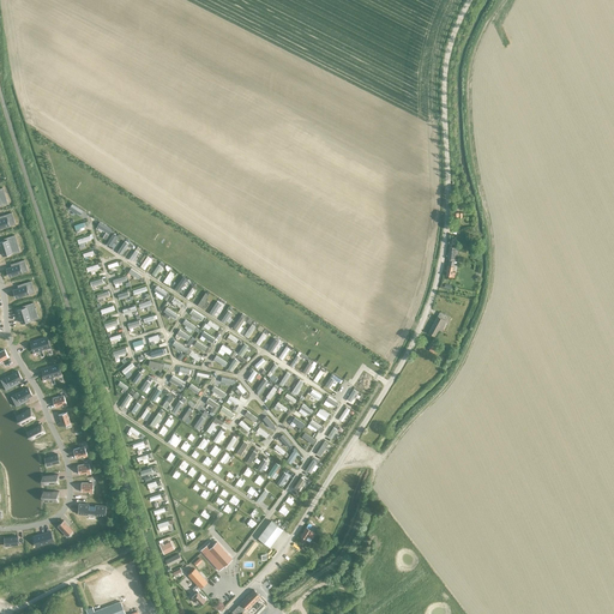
[(0,220),(0,228),(8,226),(10,226),(7,221),(12,218),(11,214),(12,214),(11,212),(0,216),(0,218),(0,220)]
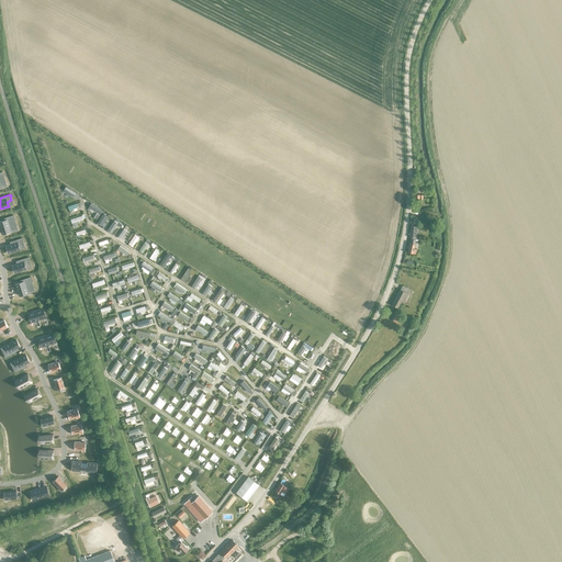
[(4,221),(0,222),(0,226),(2,234),(10,232),(11,232),(10,228),(17,227),(14,221),(13,216),(13,215),(3,218),(4,221)]
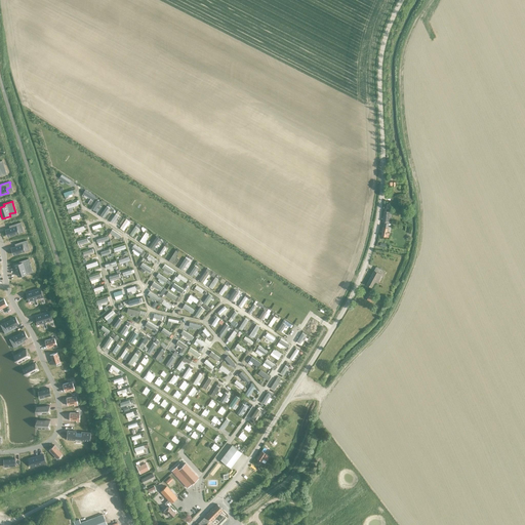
[(9,229),(5,231),(7,237),(18,234),(17,229),(22,228),(21,224),(21,223),(10,226),(10,227),(11,229),(9,229)]
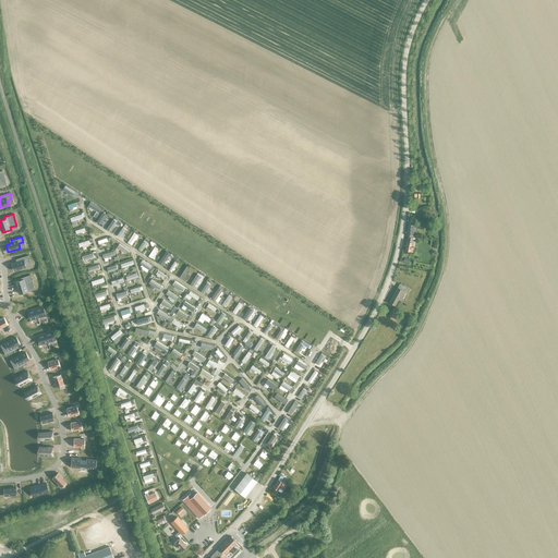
[(414,240),(414,238),(408,237),(405,251),(412,252),(413,247),(411,247),(413,240),(414,240)]
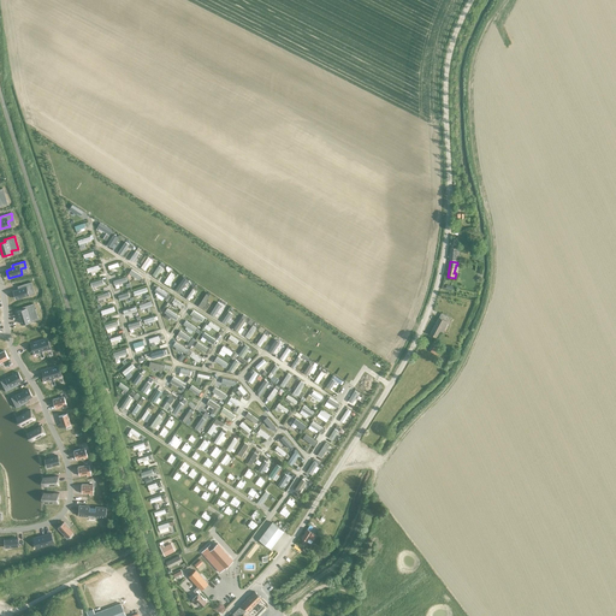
[(18,290),(13,291),(16,300),(29,295),(27,290),(33,288),(30,283),(31,283),(31,282),(19,286),(19,289),(18,290)]
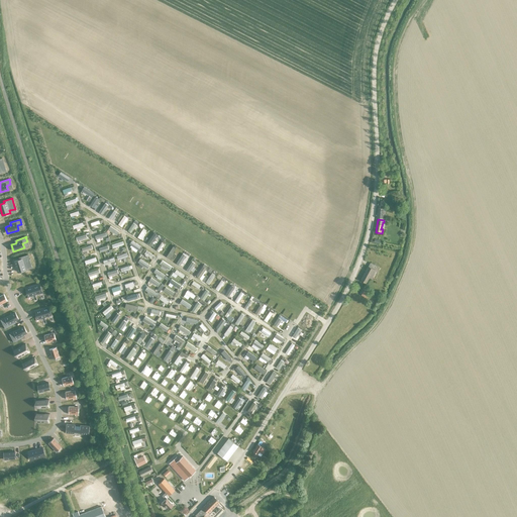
[(19,260),(14,262),(18,273),(25,270),(24,268),(30,266),(28,261),(29,261),(27,255),(27,254),(18,257),(19,260)]
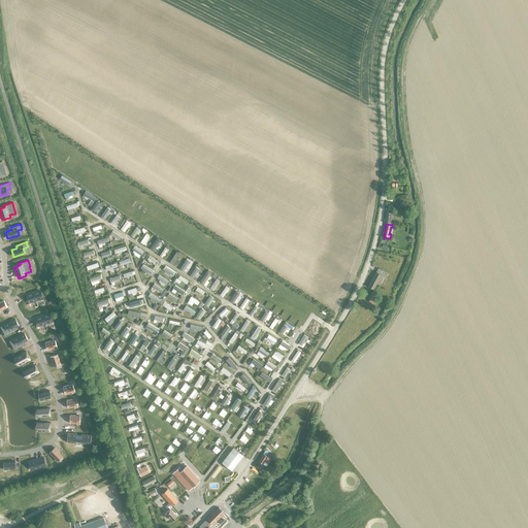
[(368,286),(373,289),(376,283),(380,285),(384,276),(383,275),(385,272),(377,268),(368,286)]
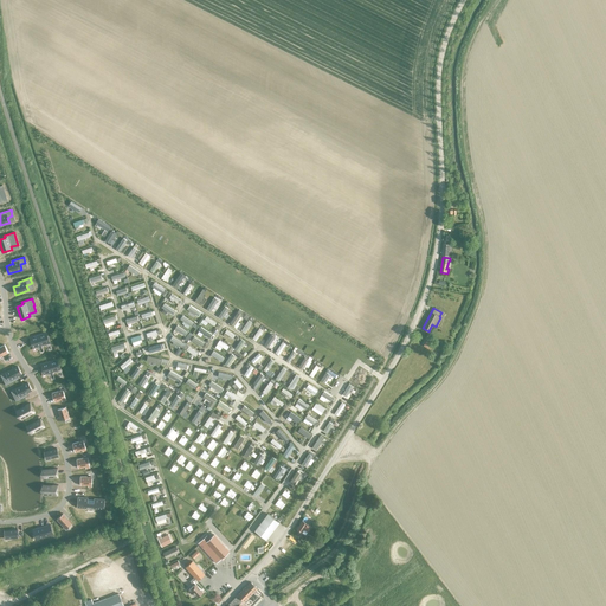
[(46,334),(38,336),(40,345),(49,342),(46,334)]
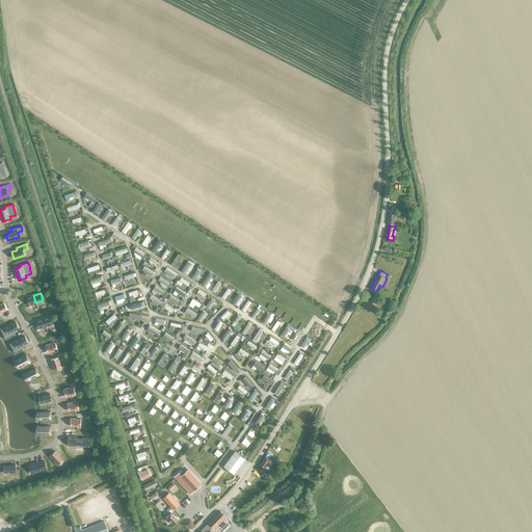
[(33,295),(26,297),(28,304),(35,302),(33,295)]
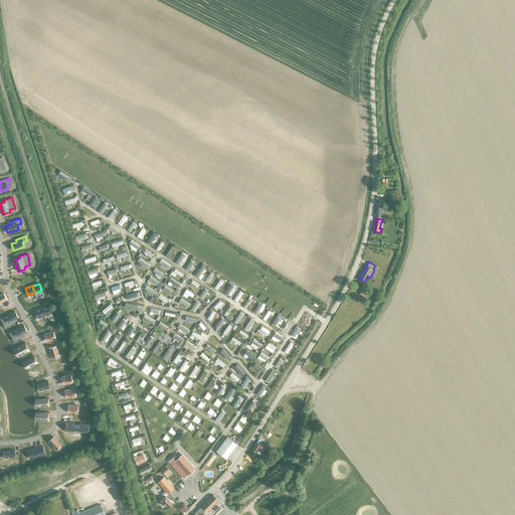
[(369,290),(363,287),(360,293),(366,296),(369,290)]
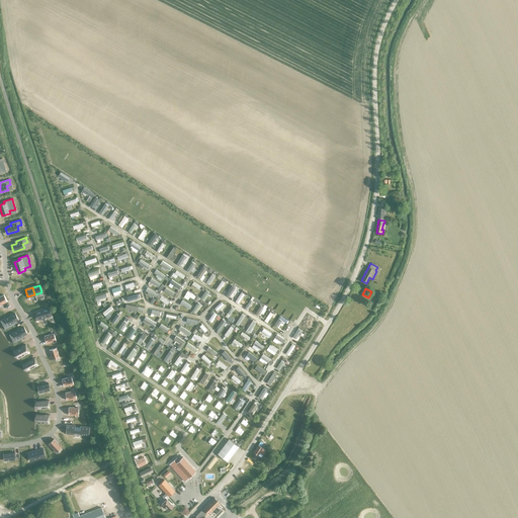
[(49,308),(41,311),(44,317),(52,315),(49,308)]
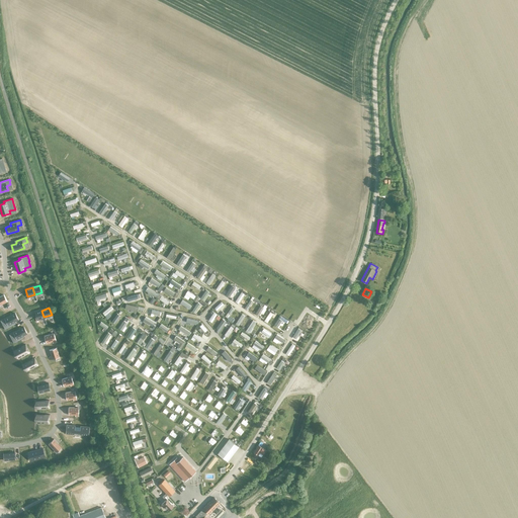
[(41,311),(34,313),(36,319),(44,317),(41,311)]
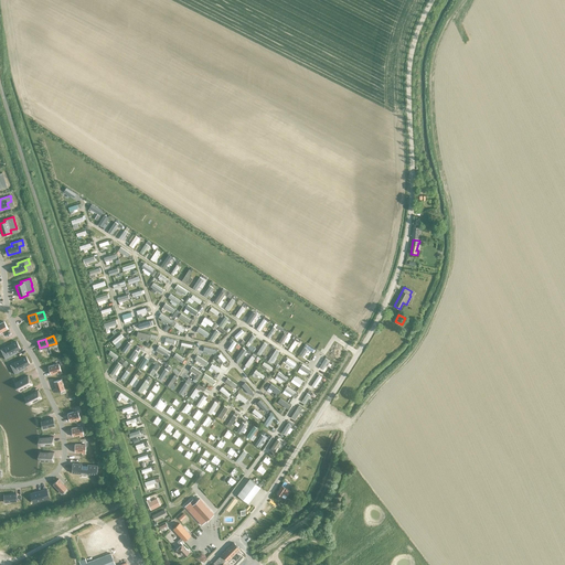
[(8,352),(3,354),(6,359),(6,360),(16,354),(14,352),(16,351),(20,349),(17,342),(6,348),(8,352)]
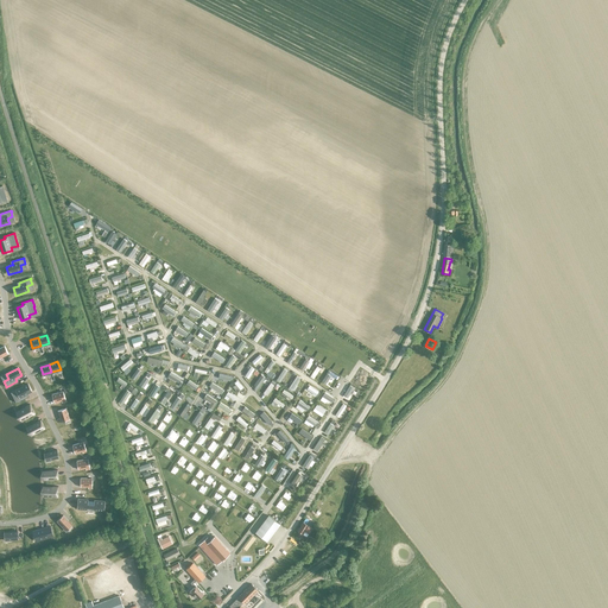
[(19,396),(14,398),(17,403),(16,403),(17,404),(27,398),(25,396),(27,394),(32,392),(27,385),(17,391),(19,396)]
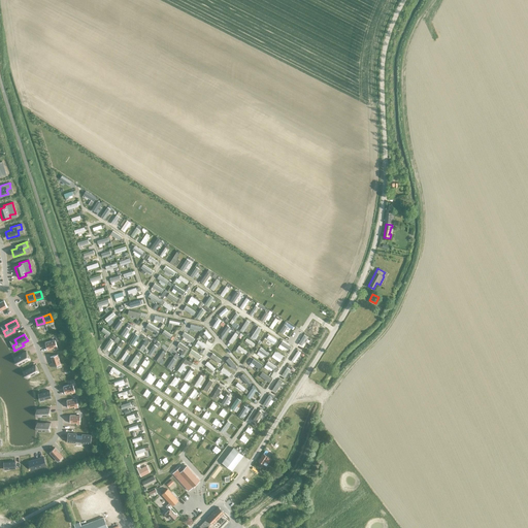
[(55,339),(45,342),(47,350),(54,349),(54,351),(58,349),(55,339)]
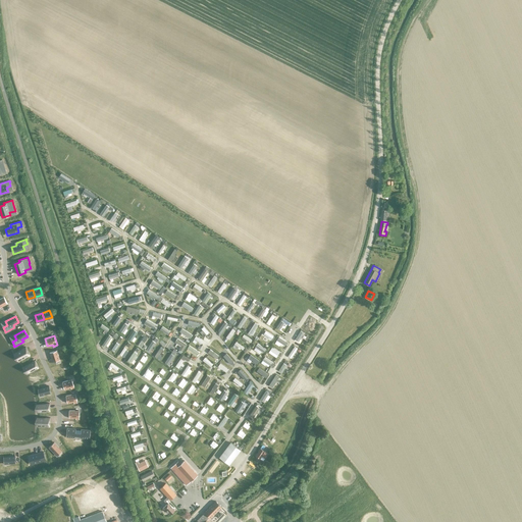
[(187,345),(177,338),(175,342),(180,346),(178,350),(183,352),(187,345)]
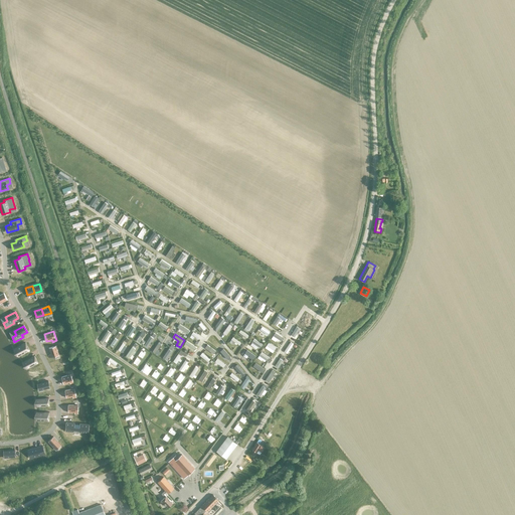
[(25,343),(15,349),(19,356),(29,351),(25,343)]
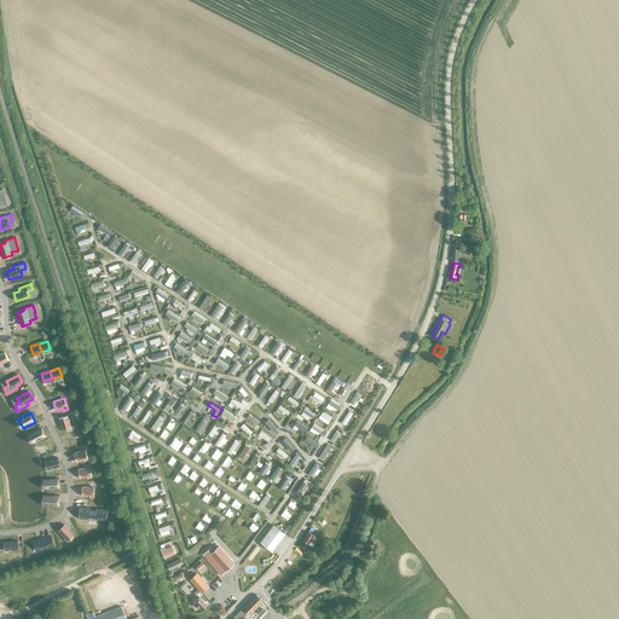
[(67,416),(58,418),(61,426),(58,427),(59,431),(70,427),(67,416)]
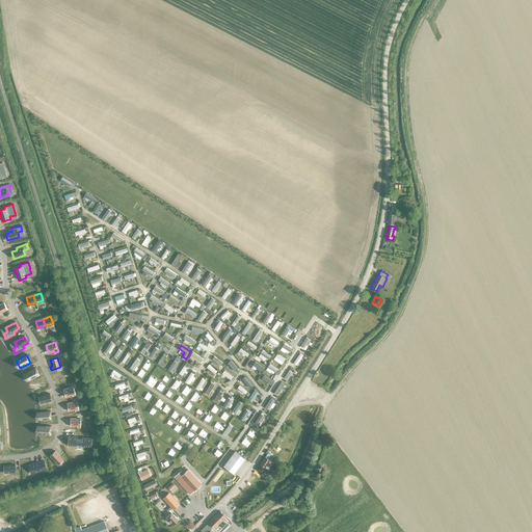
[(35,369),(25,374),(28,380),(38,375),(35,369)]
